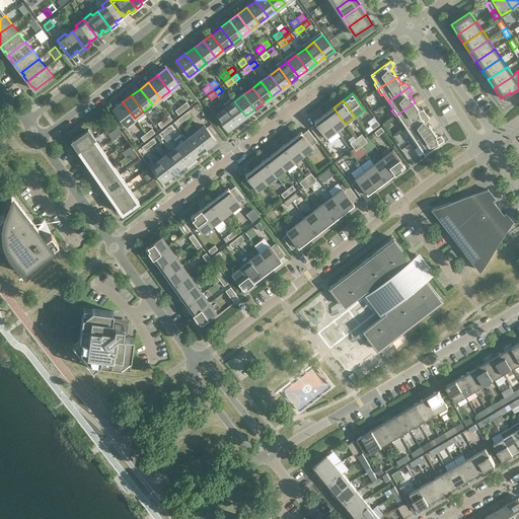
[(135,118),(122,101),(113,108),(126,125),(135,118)]
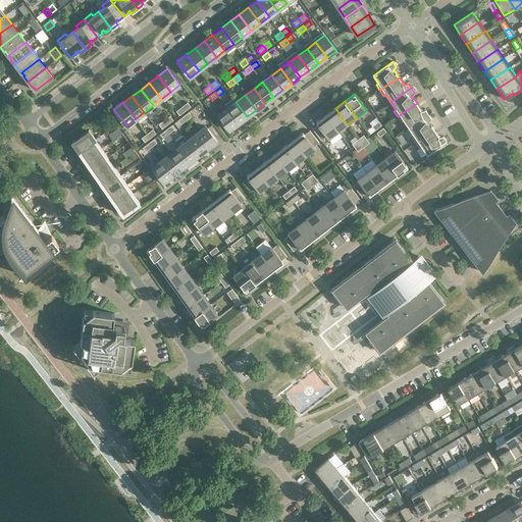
[(188,102),(181,107),(185,111),(191,106),(188,102)]
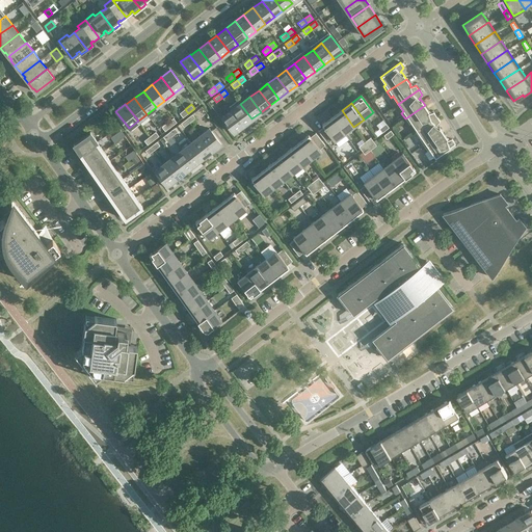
[(251,118),(240,104),(232,110),(243,126),(244,126),(243,125),(251,118)]
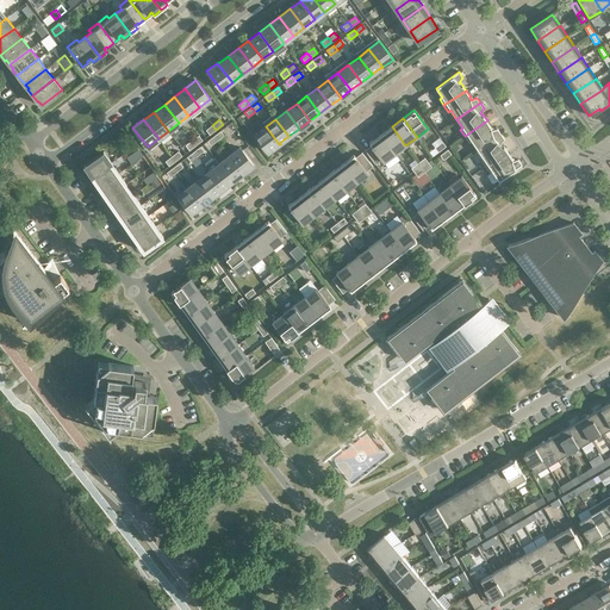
[(491,128),(487,120),(465,136),(470,142),(472,141),(478,149),(500,134),(497,129),(492,130),(491,128)]
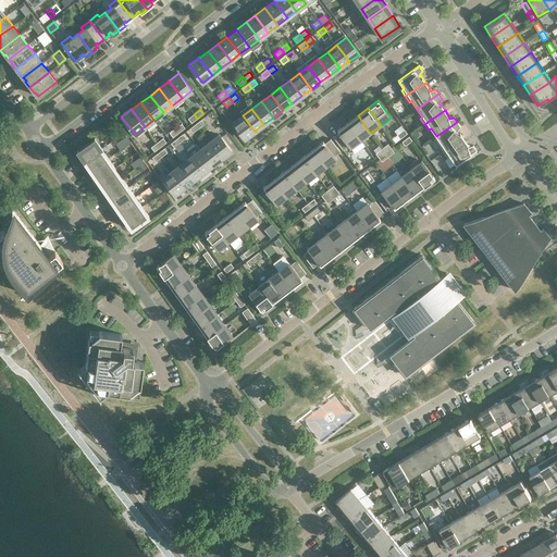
[(197,119),(194,114),(188,119),(192,123),(197,119)]
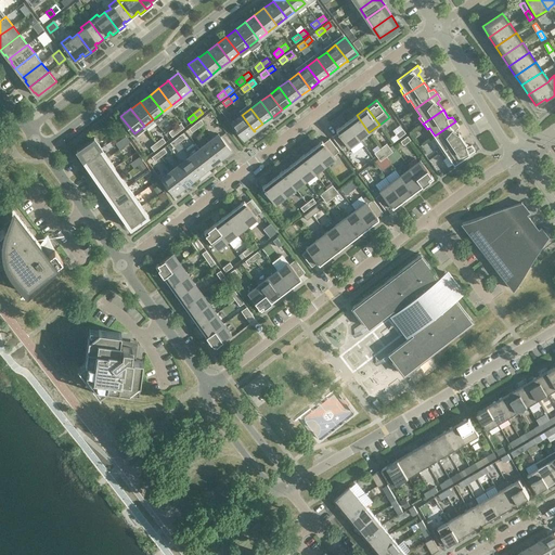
[(254,131),(242,115),(232,123),(244,139),(254,131)]
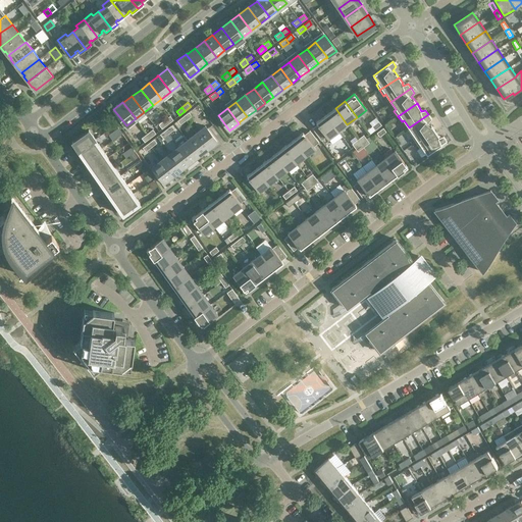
[(347,124),(335,108),(325,114),(337,131),(347,124)]
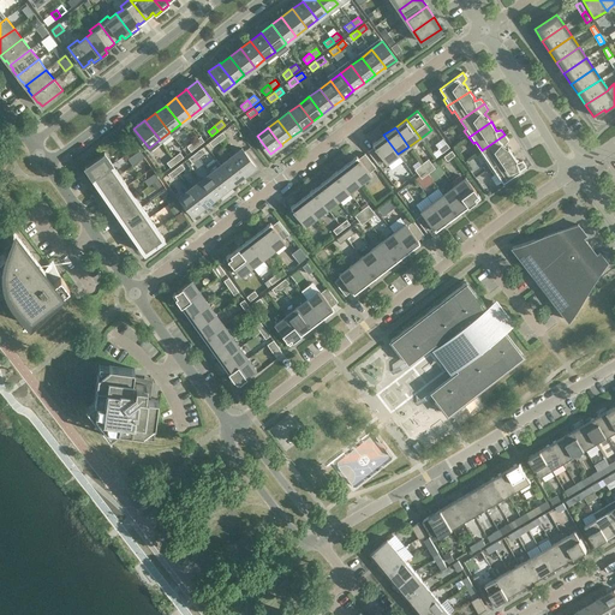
[(226,137),(222,132),(215,137),(219,142),(226,137)]
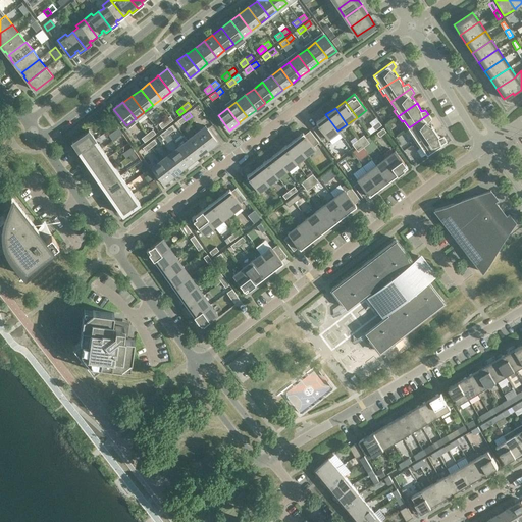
[(337,131),(325,114),(316,122),(317,124),(312,128),(321,141),(326,137),(328,139),(337,131)]
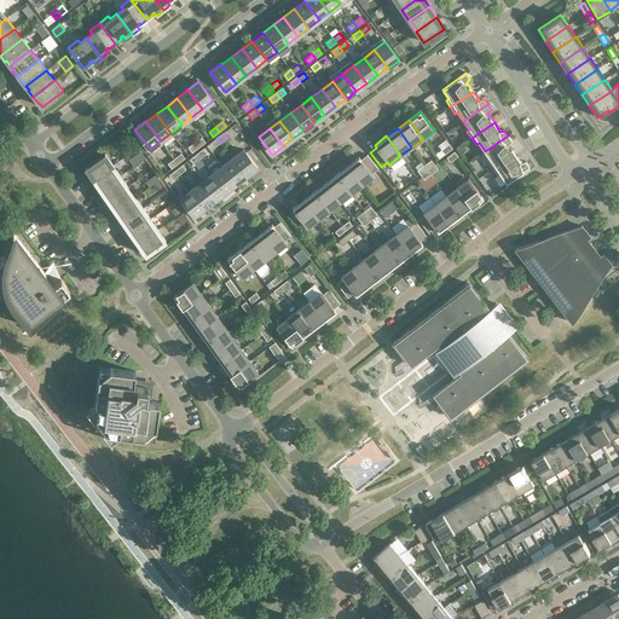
[(512,142),(508,136),(485,151),(491,161),(489,162),(493,169),(515,154),(510,148),(508,145),(512,142)]
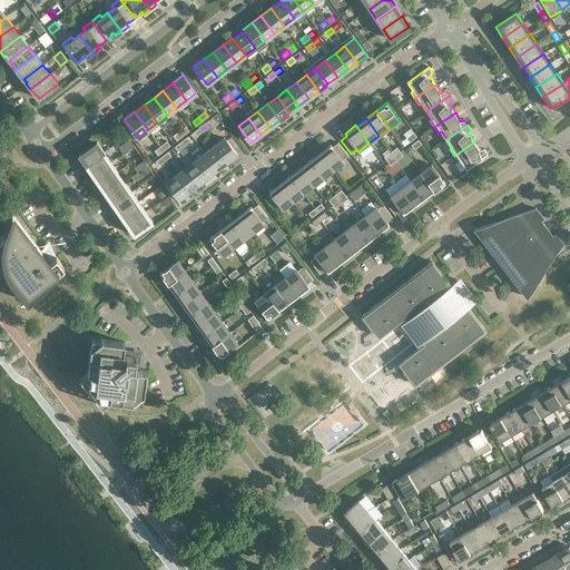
[(186,126),(179,131),(183,136),(189,131),(186,126)]
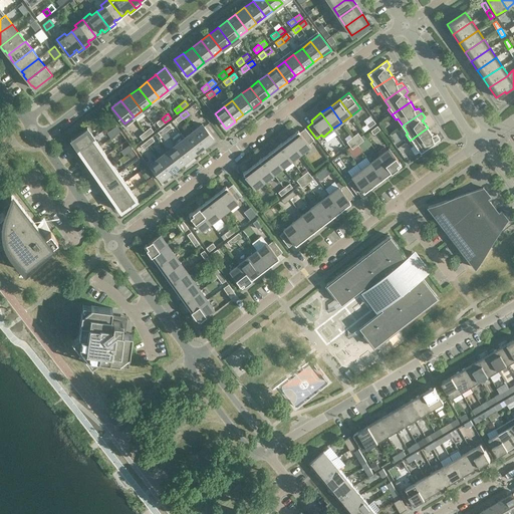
[(183,118),(180,114),(175,118),(178,122),(183,118)]
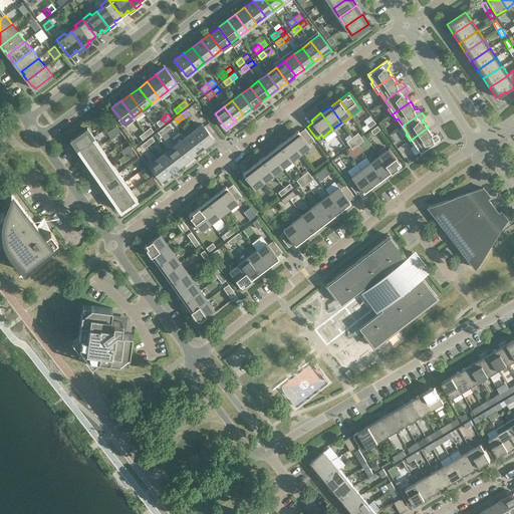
[(165,122),(162,118),(157,122),(160,126),(165,122)]
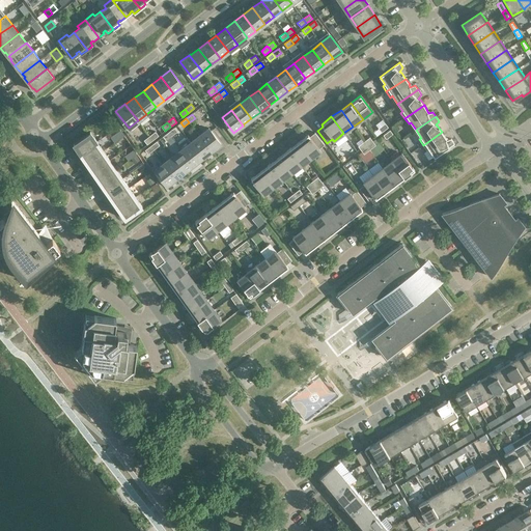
[(388,128),(385,123),(379,129),(382,133),(388,128)]
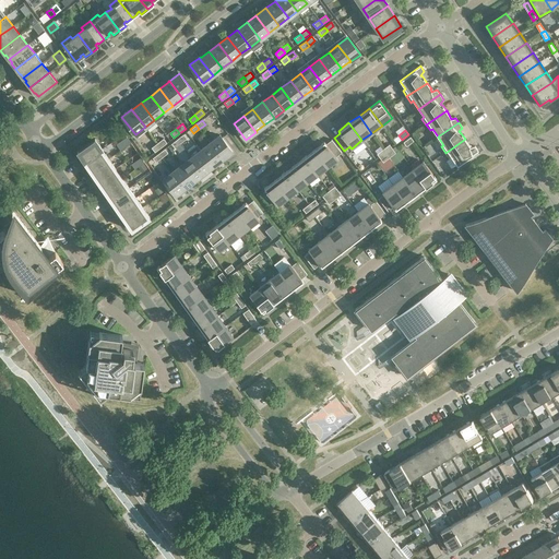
[(187,139),(183,134),(177,139),(180,143),(187,139)]
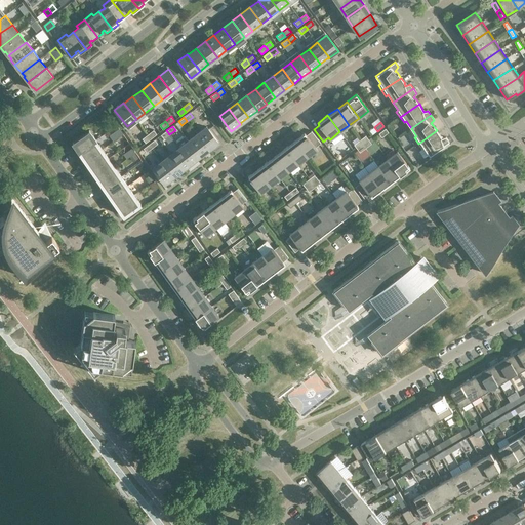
[(206,127),(197,134),(209,150),(218,143),(206,127)]
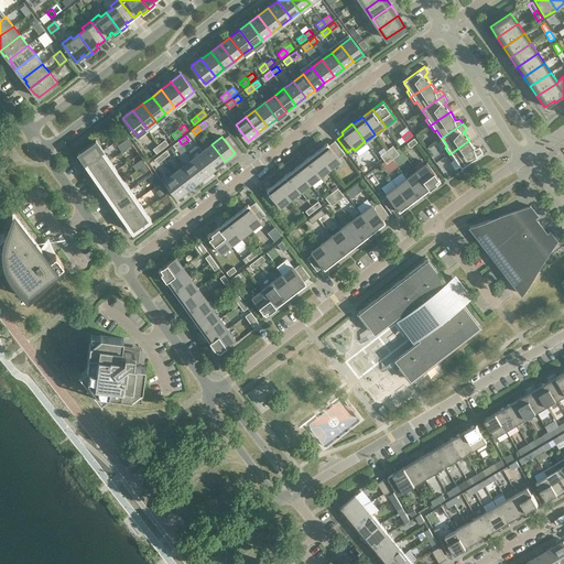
[(414,138),(407,143),(410,148),(418,142),(414,138)]
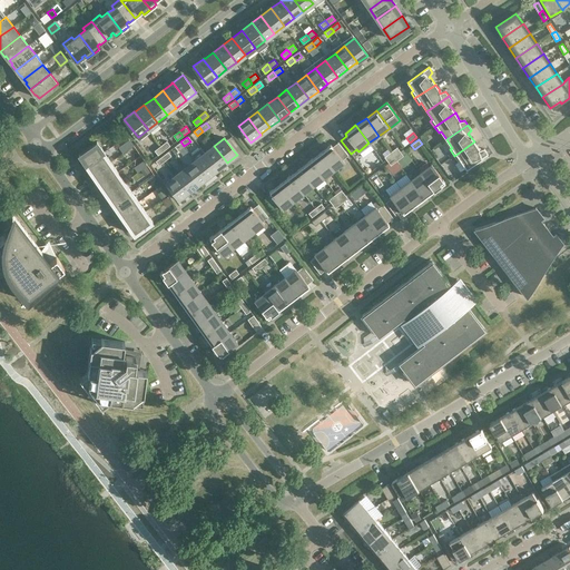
[(78,155),(86,165),(104,151),(97,141),(78,155)]
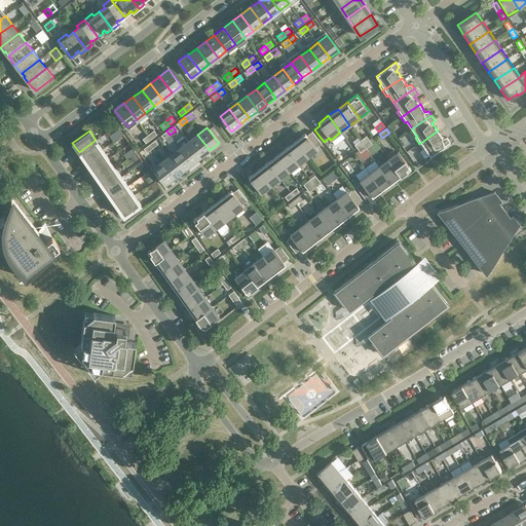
[(118,130),(113,135),(116,139),(121,136),(118,130)]
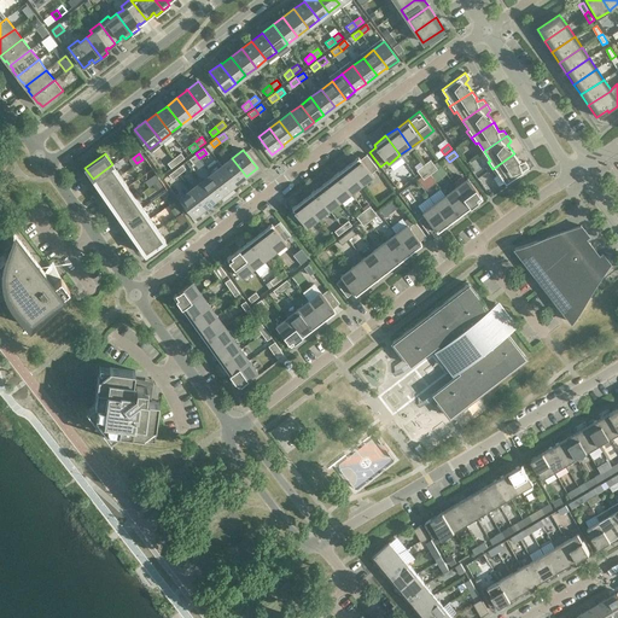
[(181,153),(174,158),(178,163),(185,158),(181,153)]
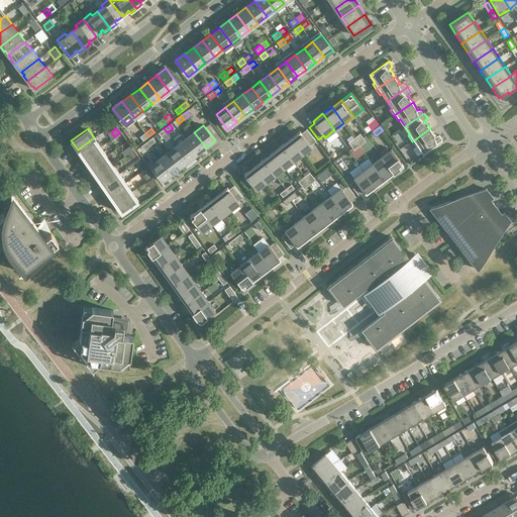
[(167,132),(164,128),(159,133),(162,136),(167,132)]
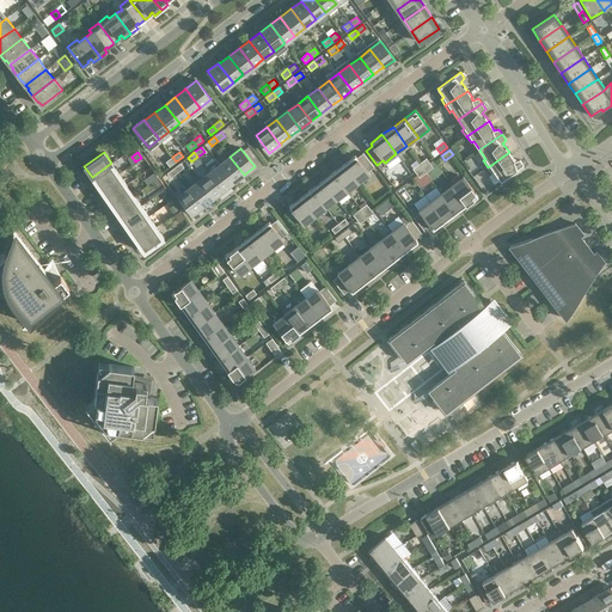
[(514,159),(509,152),(488,167),(491,173),(494,172),(501,182),(518,170),(524,165),(520,160),(514,161),(513,159),(514,159)]
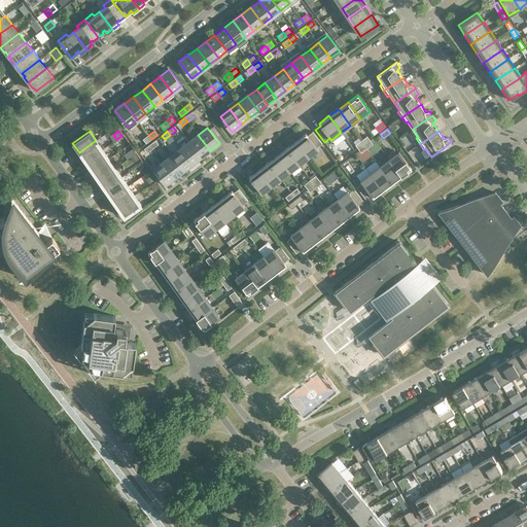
[(322,143),(313,132),(307,136),(306,134),(295,141),(308,157),(318,149),(316,147),(322,143)]
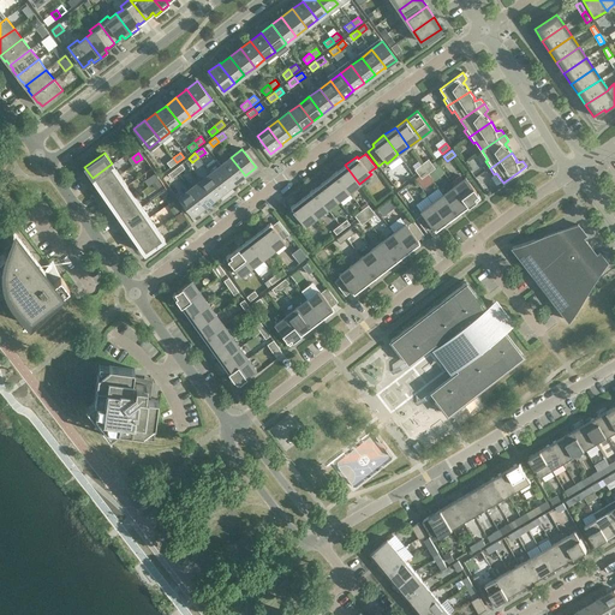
[(177,162),(173,157),(166,162),(171,167),(177,162)]
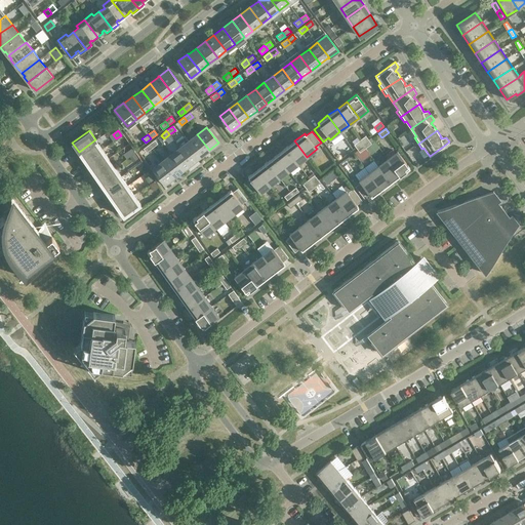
[(209,150),(197,134),(189,140),(200,156),(208,150),(209,150)]
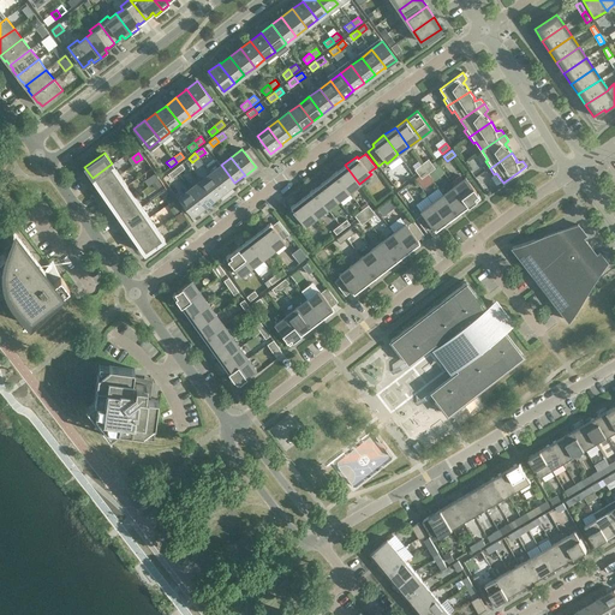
[(428,159),(422,165),(425,168),(431,163),(428,159)]
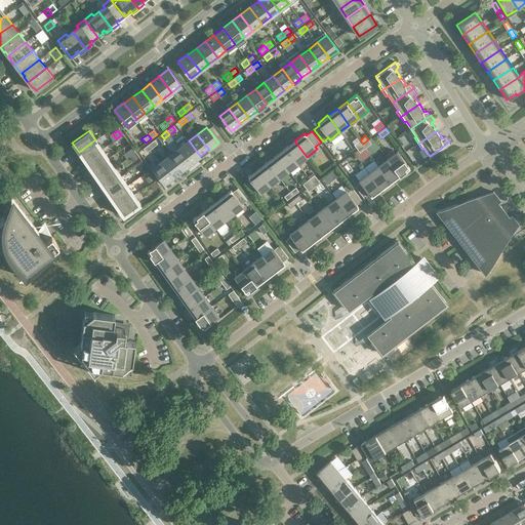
[(103,149),(95,139),(79,152),(85,161),(103,149)]
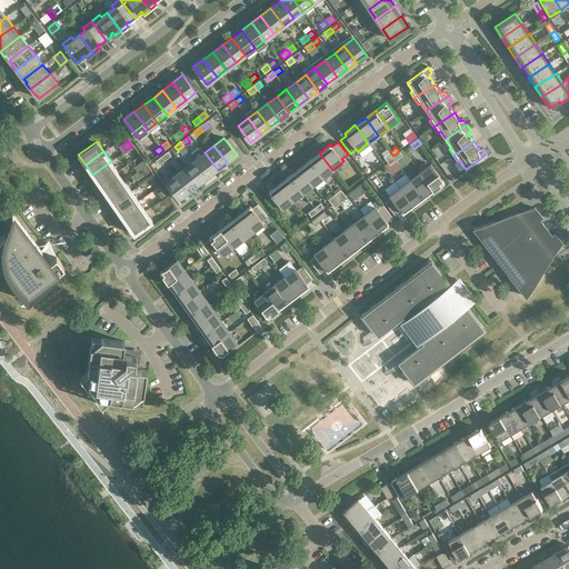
[(171,156),(168,151),(161,157),(165,160),(171,156)]
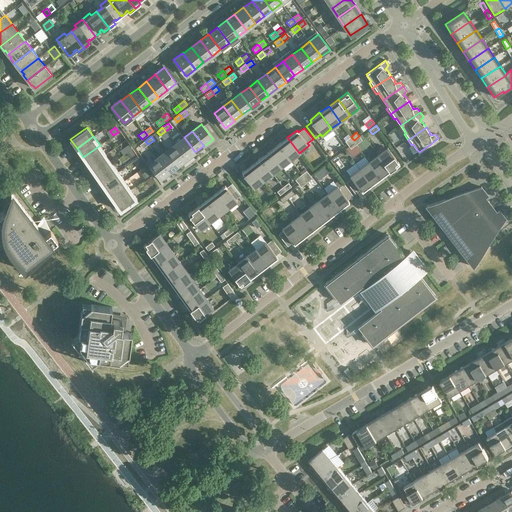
[(362,140),(359,136),(354,140),(357,144),(362,140)]
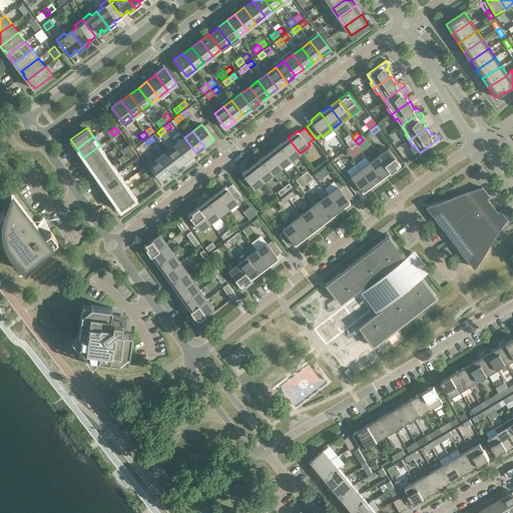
[(195,152),(184,137),(175,144),(186,159),(195,152)]
